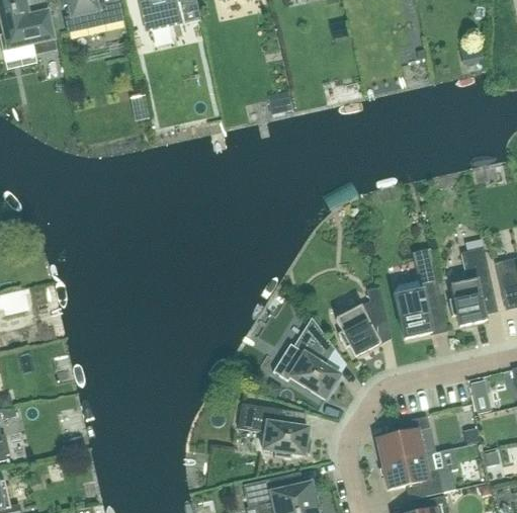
[(0,31),(0,40),(2,50),(3,49),(3,48),(32,40),(33,43),(54,38),(46,0),(24,0),(0,0),(0,18),(3,31),(0,31)]
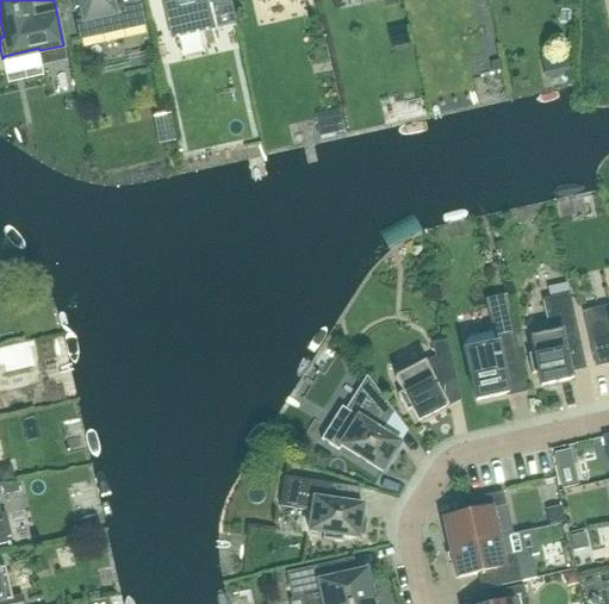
[(78,19),(80,35),(144,20),(138,0),(73,0),(74,6),(80,5),(82,18),(78,19)]
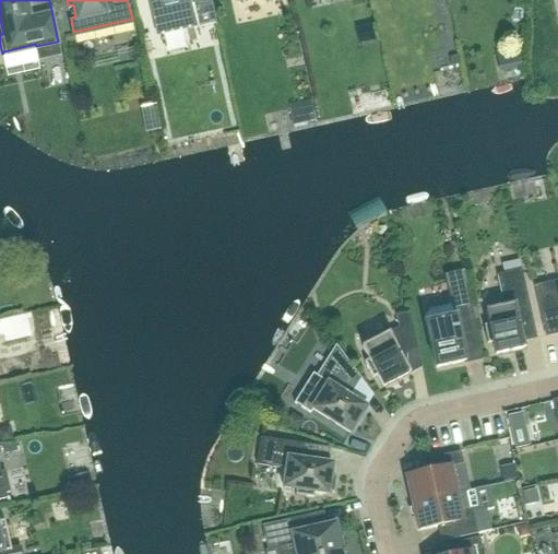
[(196,10),(213,7),(211,0),(152,0),(158,27),(196,19),(198,24),(199,24),(196,10)]
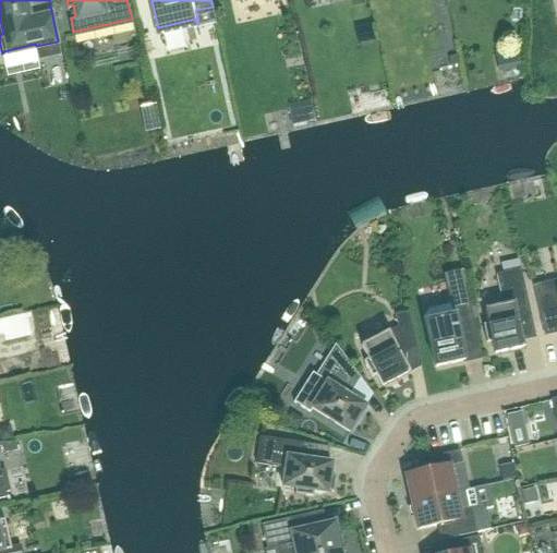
[(147,48),(159,46),(157,34),(144,36),(147,48)]
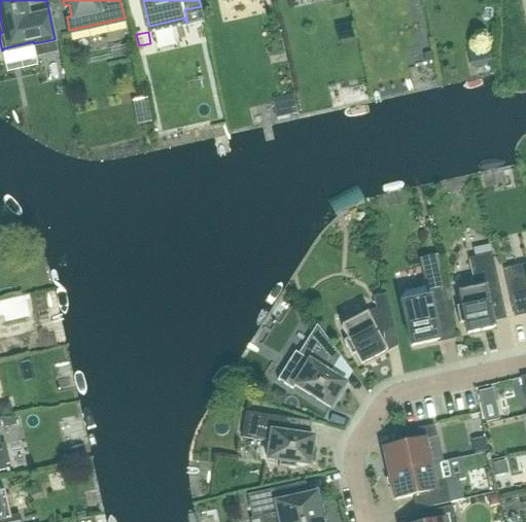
[(492,57),(488,41),(467,46),(471,62),(492,57)]
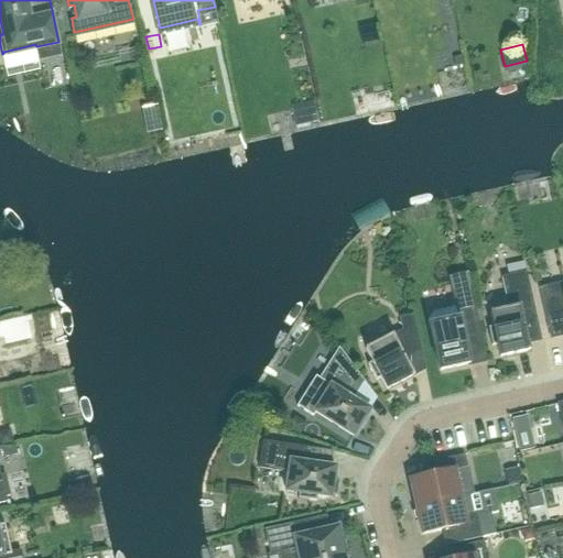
[(548,200),(548,182),(515,183),(516,201),(548,200)]
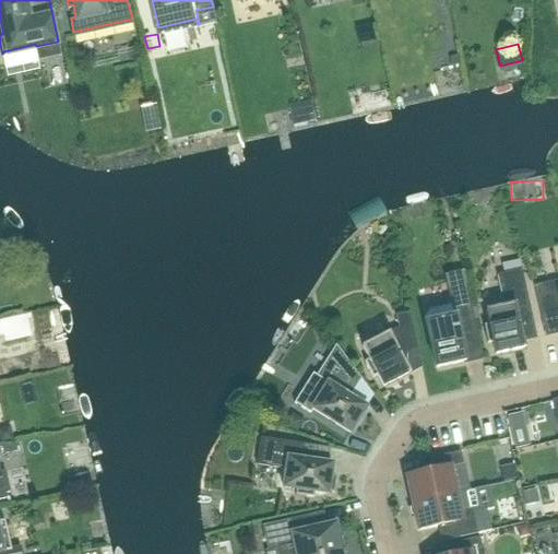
[(502,261),(503,270),(521,267),(519,257),(502,261)]
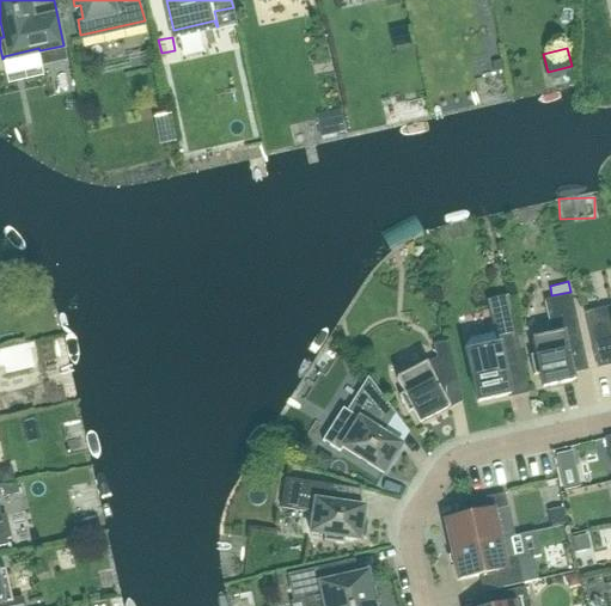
[(542,384),(575,377),(569,349),(582,346),(570,292),(551,295),(544,298),(551,331),(531,335),(535,350),(530,352),(533,372),(539,371),(542,384)]
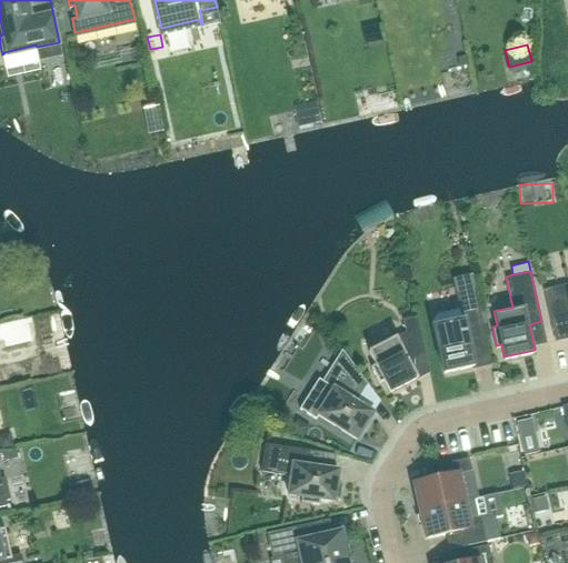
[(567,289),(566,282),(544,287),(552,329),(567,324),(567,289)]
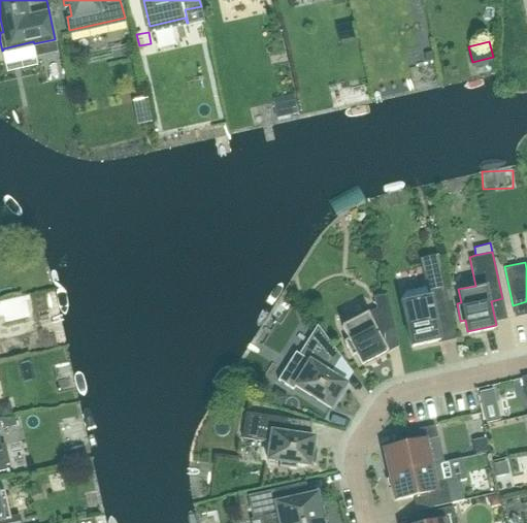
[(434,314),(450,311),(440,265),(423,268),(426,284),(405,289),(400,296),(412,345),(439,337),(434,314)]
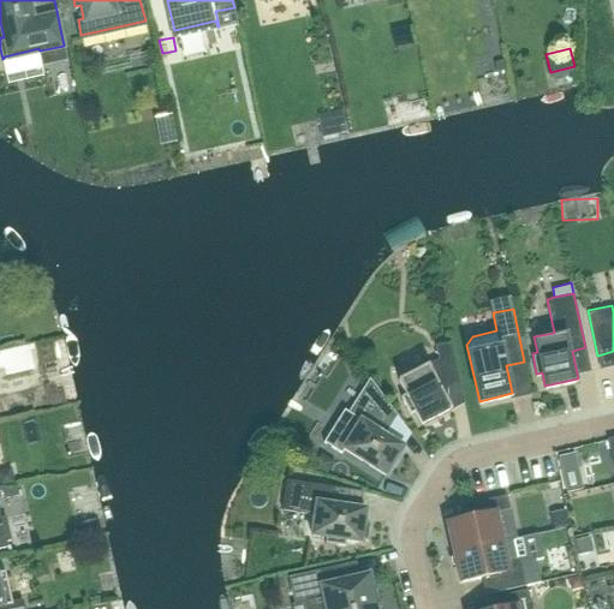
[(459,375),(451,340),(436,344),(439,356),(428,362),(398,377),(405,392),(400,394),(410,412),(415,409),(422,422),(451,406),(442,388),(447,386),(445,378),(459,375)]
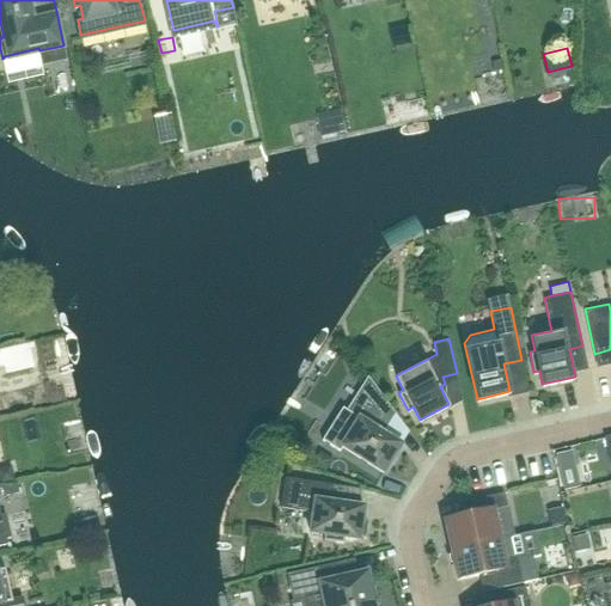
[(0,346),(0,360),(32,353),(29,340),(0,346)]
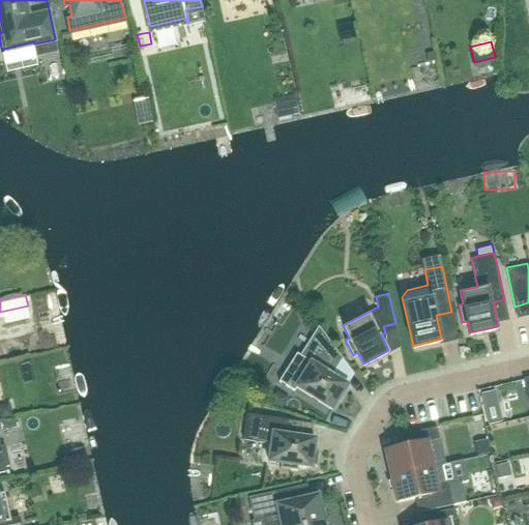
[(331,407),(347,382),(326,370),(339,351),(319,324),(294,361),(304,369),(295,384),(331,407)]
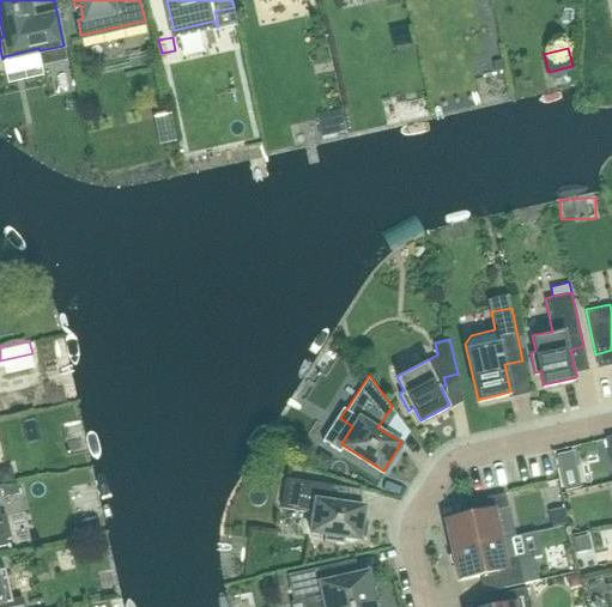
[(323,539),(344,541),(344,535),(359,538),(361,535),(365,536),(369,519),(363,519),(364,504),(337,501),(339,484),(285,477),(282,505),(314,510),(310,530),(325,533),(323,539)]
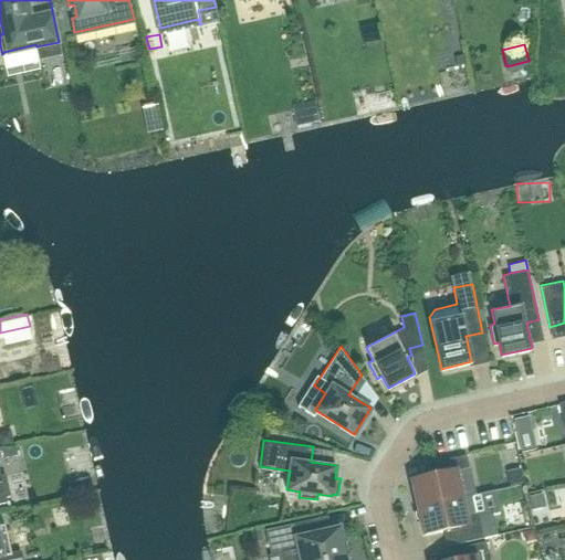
[(437,473),(410,478),(417,505),(462,495),(458,479),(471,476),(466,453),(433,461),(437,473)]
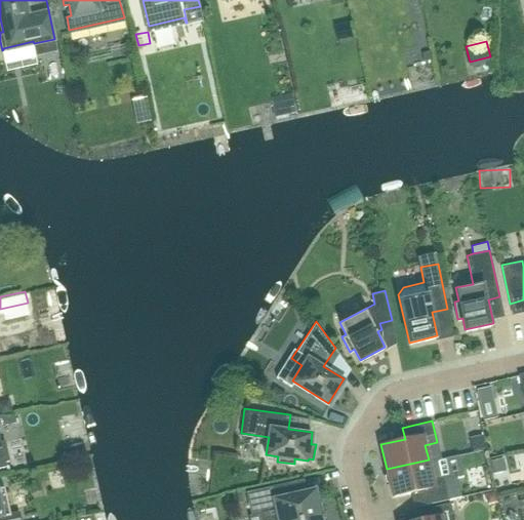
[(0,465),(4,465),(3,460),(8,458),(4,441),(0,441),(0,465)]
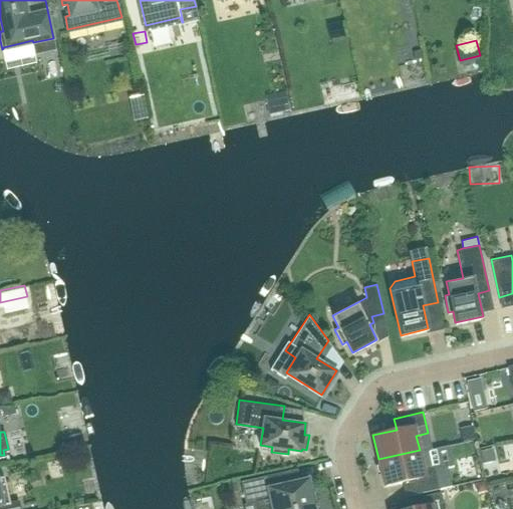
[(431,447),(420,450),(378,459),(383,484),(407,479),(411,493),(440,487),(435,463),(447,460),(448,464),(453,463),(448,444),(431,447)]
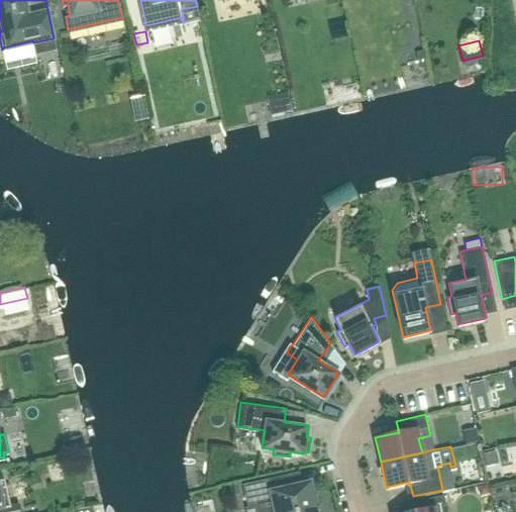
[(497,457),(495,448),(483,451),(486,464),(494,462),(497,457)]
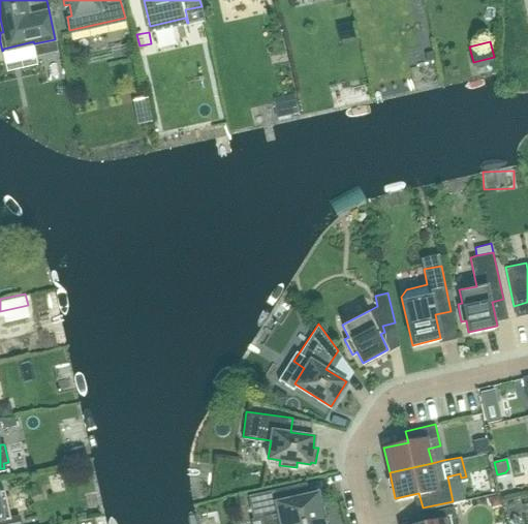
[(248,494),(253,517),(278,512),(280,523),(301,523),(323,519),(317,492),(293,497),(290,485),(248,494)]
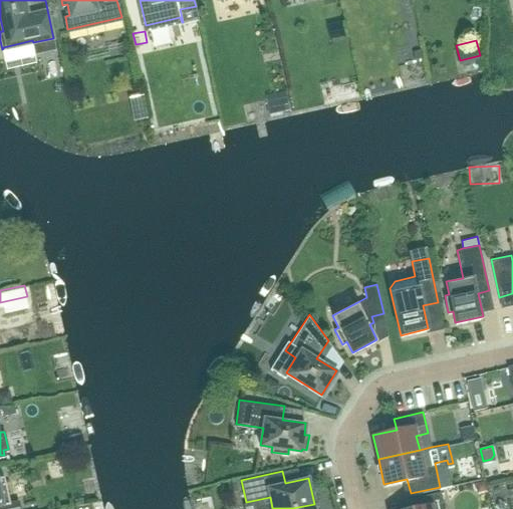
[(4,474),(0,475),(0,508),(15,508),(13,499),(10,500),(4,474)]
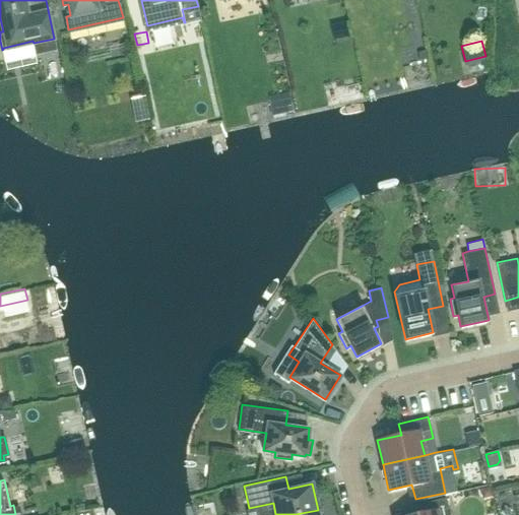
[(418,514),(412,514),(450,514),(446,496),(416,503),(418,514)]
